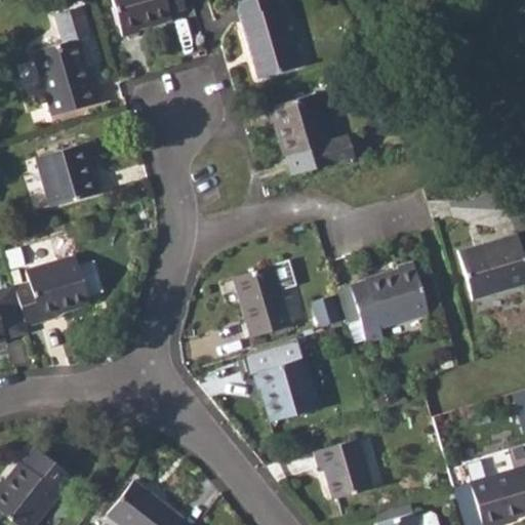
[(112,0),(123,37),(139,32),(138,30),(171,19),(170,13),(185,8),(183,0),(112,0)]
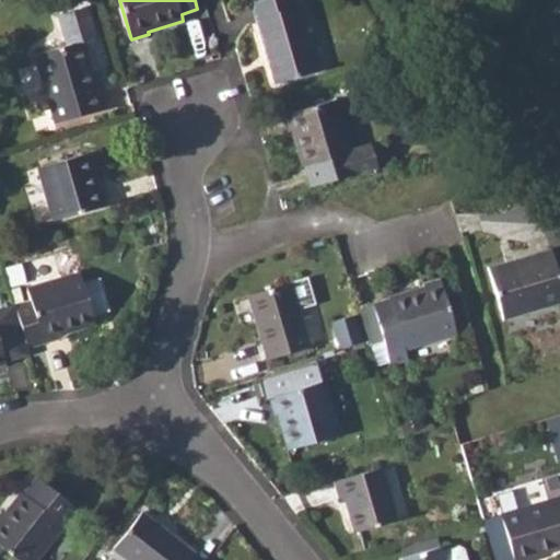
[(292,0),(261,0),(252,3),(275,84),(317,71),(298,4),(295,6),(292,0)]
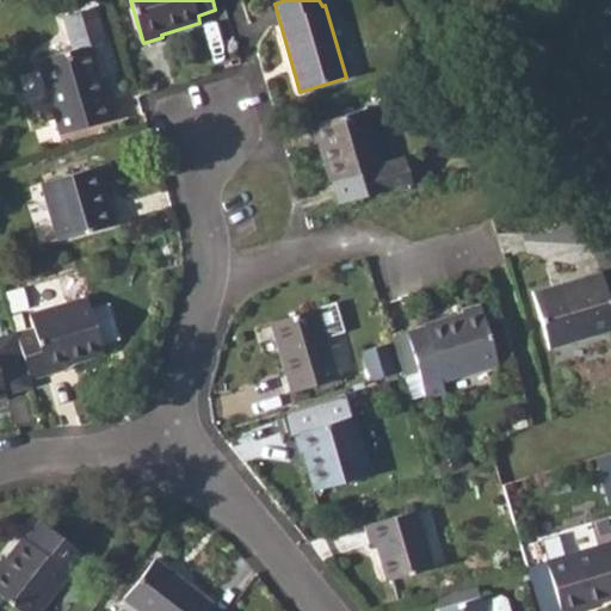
[(73,50),(38,61),(60,134),(116,117),(109,93),(105,93),(91,44),(106,38),(98,6),(63,17),(73,50)]
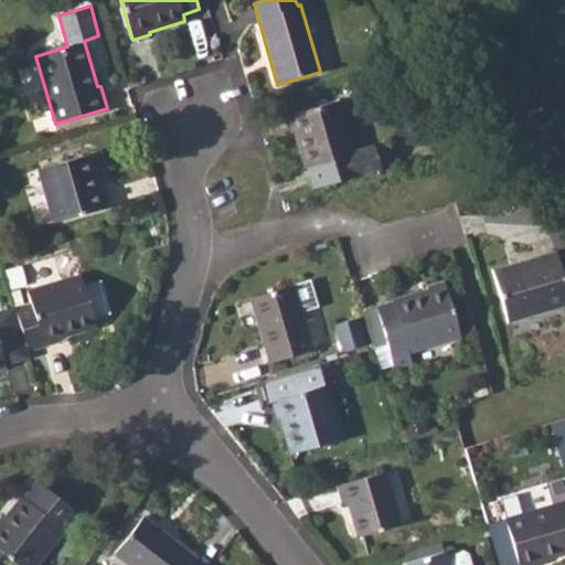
[(341,98),(287,115),(291,134),(295,132),(305,169),(307,168),(313,189),(381,169),(373,146),(358,150),(341,98)]
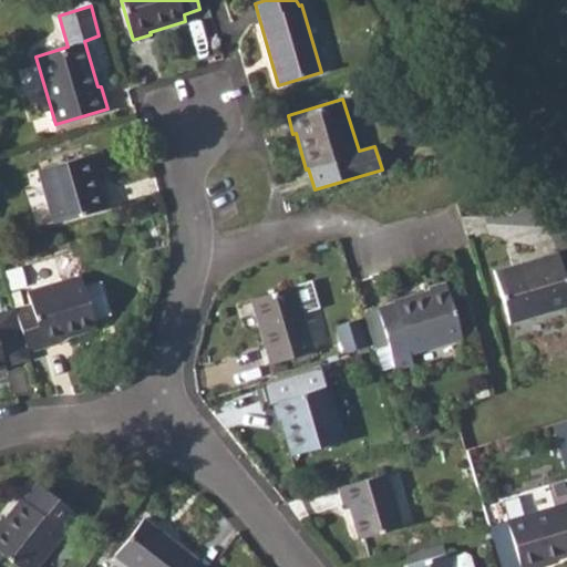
[(92,154),(39,171),(54,224),(110,206),(105,188),(103,189),(92,154)]
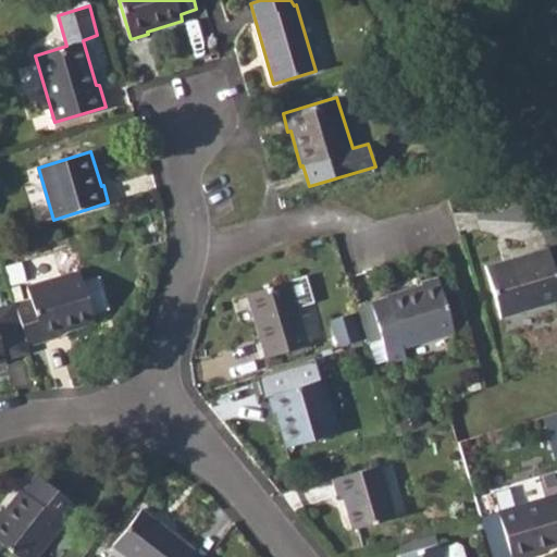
[(556,281),(547,247),(484,268),(499,318),(556,299),(556,281)]
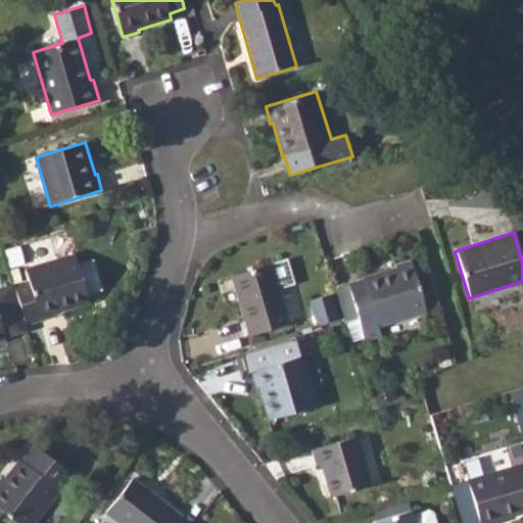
[(26,270),(29,282),(40,317),(40,320),(57,316),(56,313),(89,302),(75,253),(26,270)]
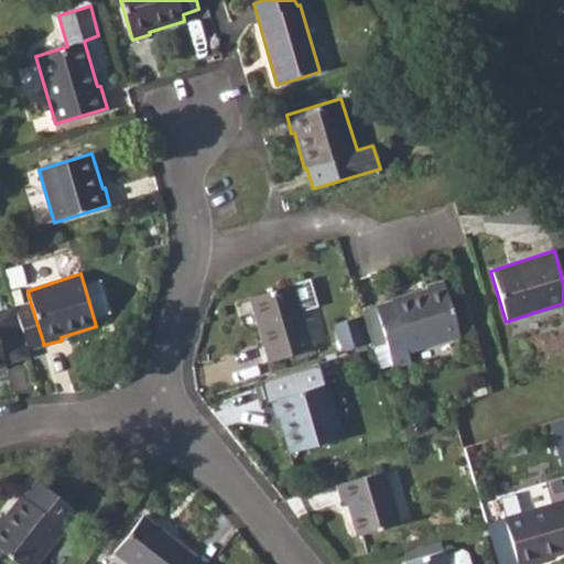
[(390,302),(375,306),(394,369),(410,365),(407,353),(458,337),(442,280),(424,284),(425,288),(389,297),(390,302)]
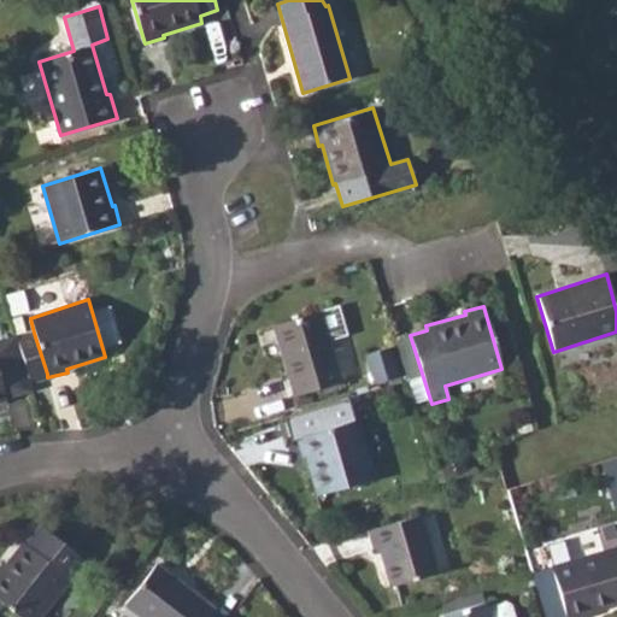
[(321,311),(271,325),(293,394),(341,380),(321,311)]
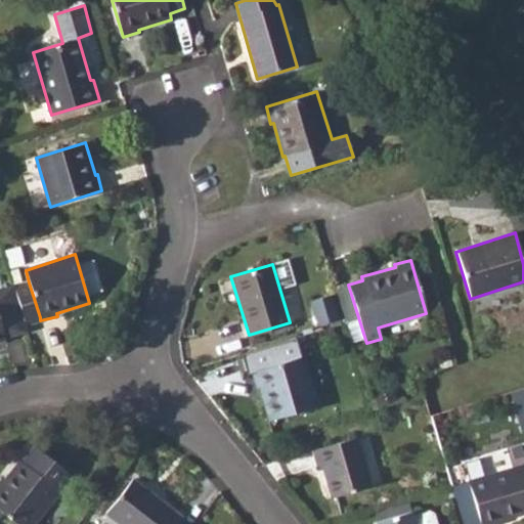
[(28,331),(14,286),(0,290),(0,342),(5,341),(5,337),(28,331)]
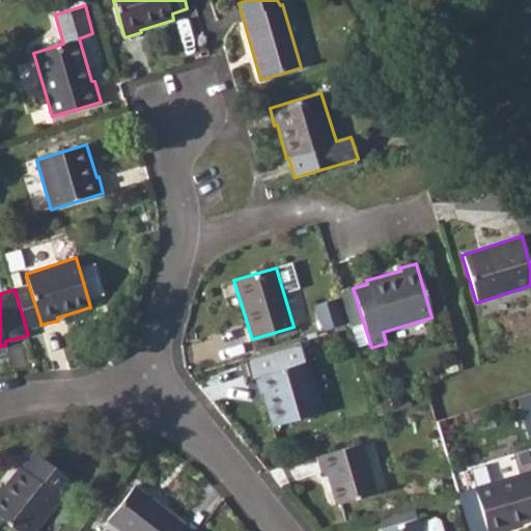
[(336,299),(318,302),(322,327),(340,324),(336,299)]
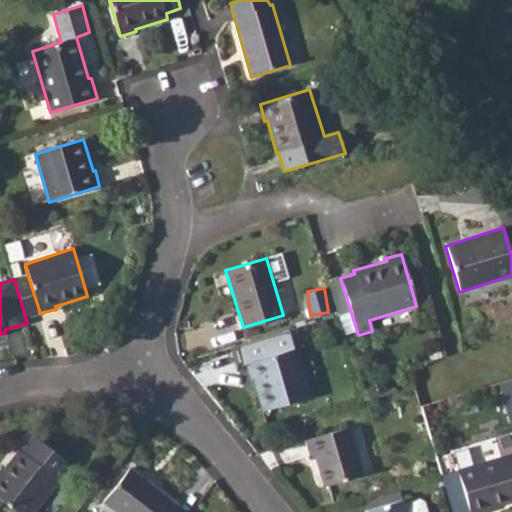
[(296,348),(245,364),(250,380),(253,379),(262,412),(310,397),(296,348)]
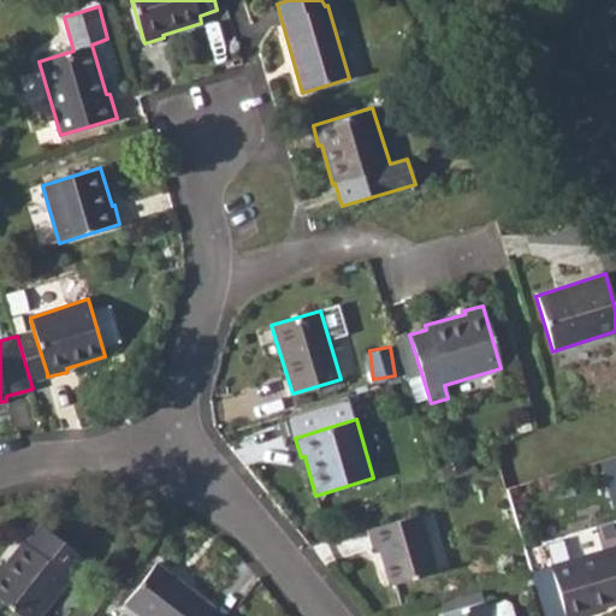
[(615,454),(600,458),(615,508),(615,507),(615,454)]
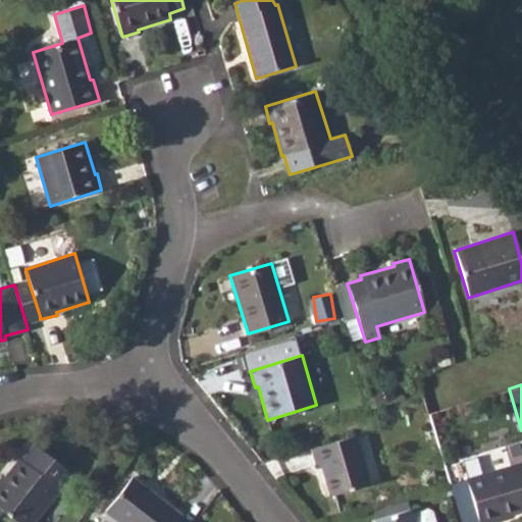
[(355,434),(311,449),(315,466),(320,464),(330,496),(369,485),(355,434)]
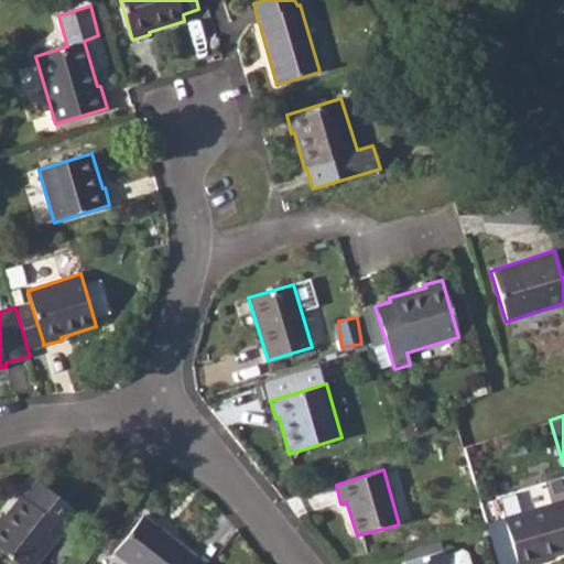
[(0,550),(18,563),(36,563),(76,510),(32,474),(0,521),(0,550)]
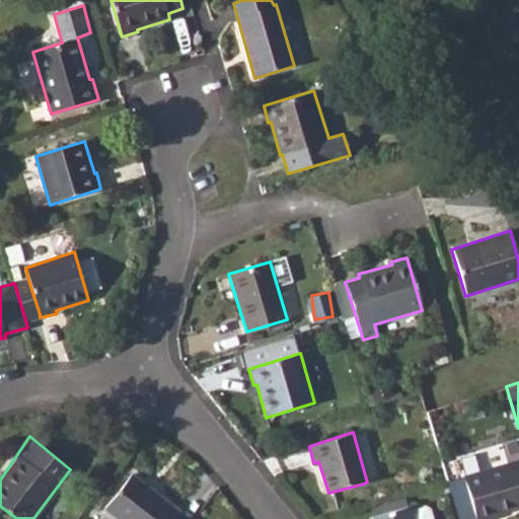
[(518,460),(462,477),(466,491),(474,518),(489,518),(497,517),(497,513),(518,507),(518,460)]
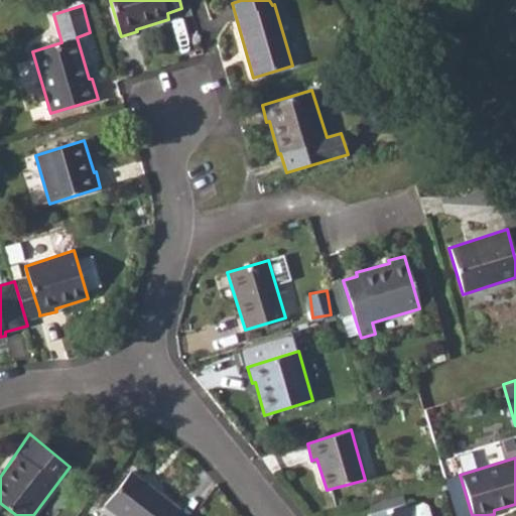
[(105,505),(119,515),(175,515),(179,509),(132,471),(105,505)]
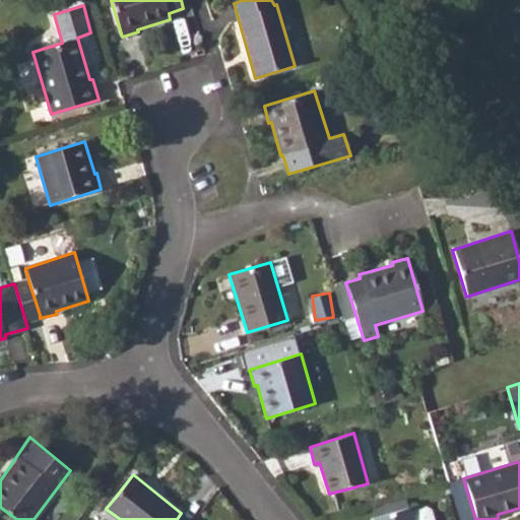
[(407,508),(371,518),(371,519),(432,519),(430,508),(425,505),(408,510),(407,508)]
